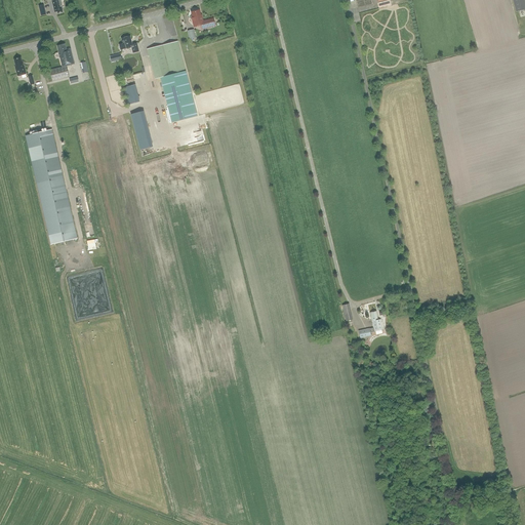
[(63,7),(61,0),(53,0),(52,0),(55,12),(57,12),(57,13),(63,12),(62,7),(63,7)]
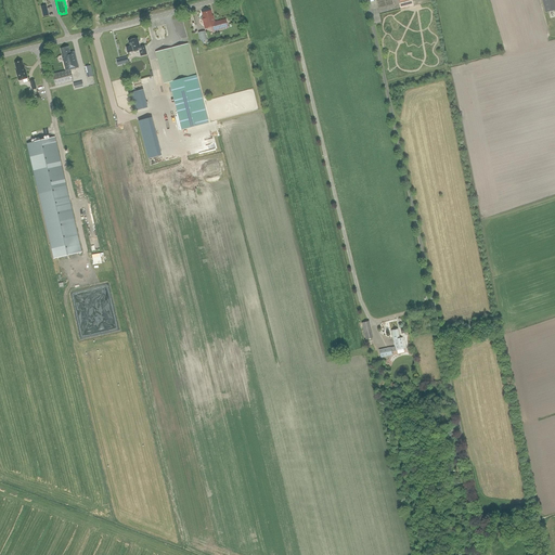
[(542,0),(545,13),(554,10),(554,2),(554,0),(542,0)]
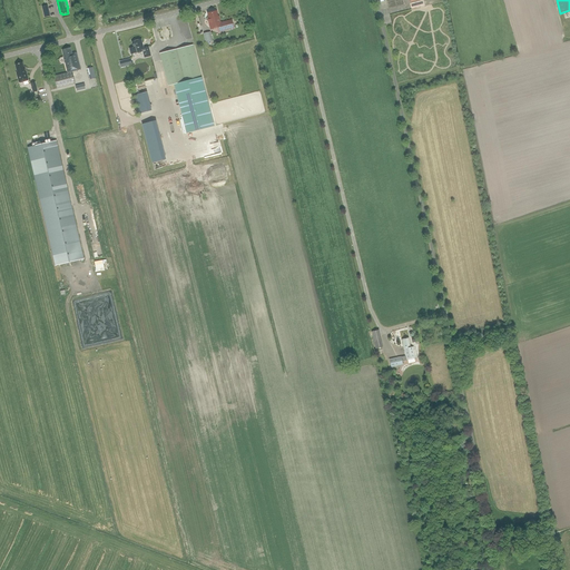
[(232,20),(219,22),(218,17),(217,17),(216,11),(208,13),(209,18),(208,18),(212,29),(218,28),(219,31),(234,28),(232,20)]
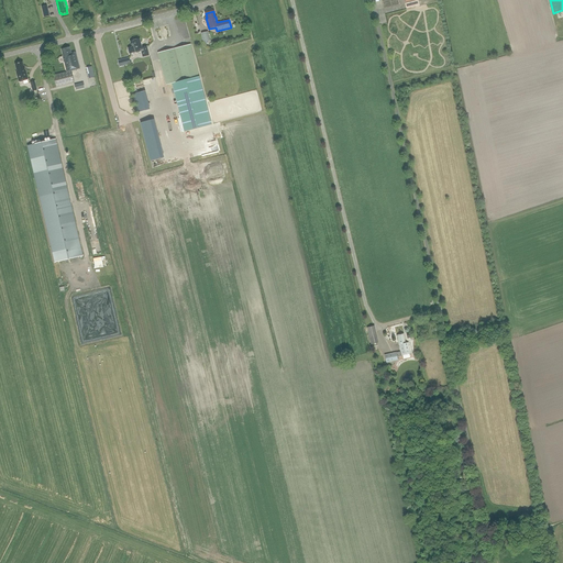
[(208,32),(201,34),(203,42),(210,41),(208,32)]
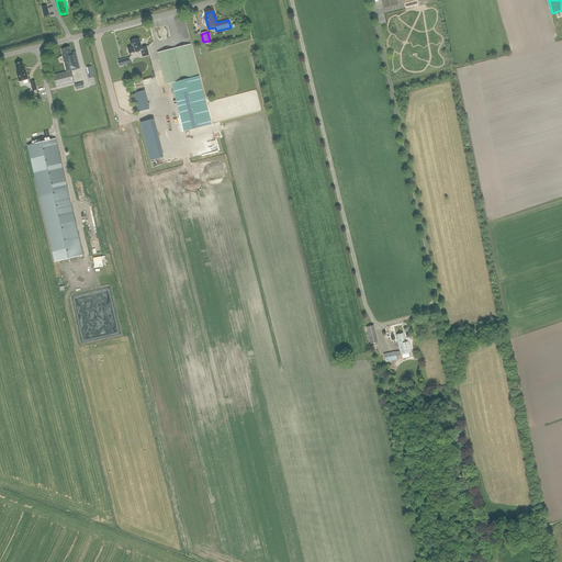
[(131,46),(127,47),(130,54),(133,53),(141,51),(143,57),(149,55),(147,47),(142,48),(139,38),(130,42),(131,46)]
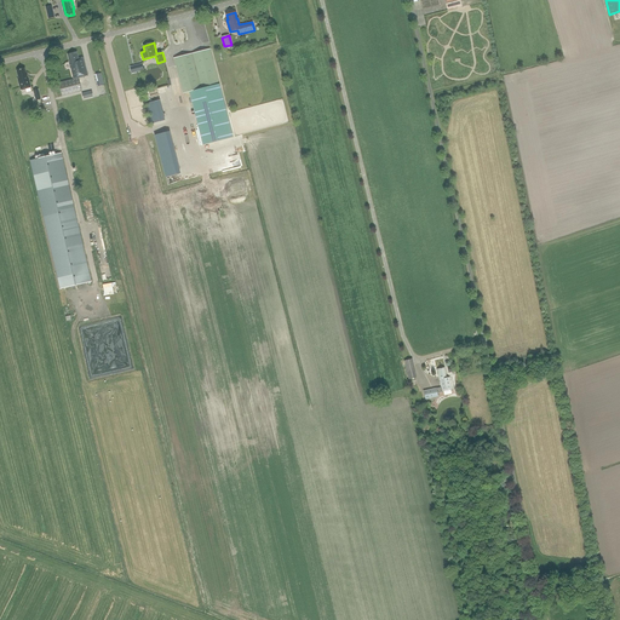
[(183,93),(190,92),(204,144),(233,137),(219,85),(211,50),(174,58),(183,93)]
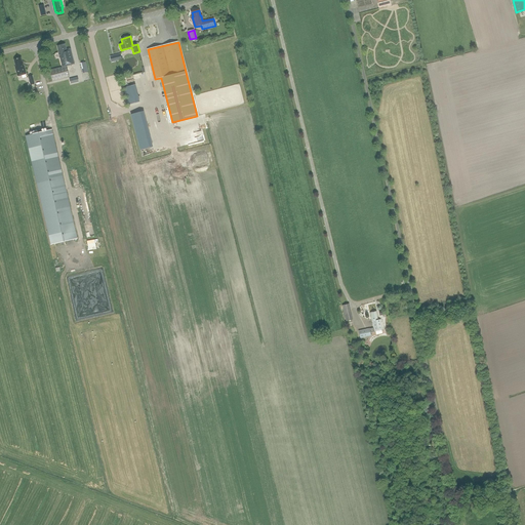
[(58,53),(61,62),(63,68),(49,71),(52,82),(69,77),(67,67),(75,65),(71,49),(67,50),(65,44),(57,46),(59,53),(58,53)]
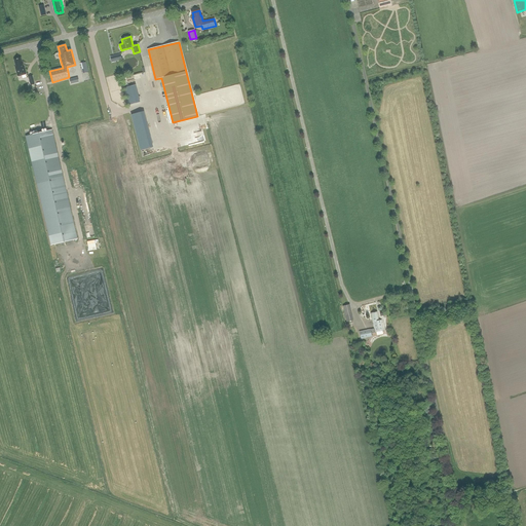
[(17,77),(27,74),(24,62),(23,63),(21,58),(14,60),(15,67),(17,77)]
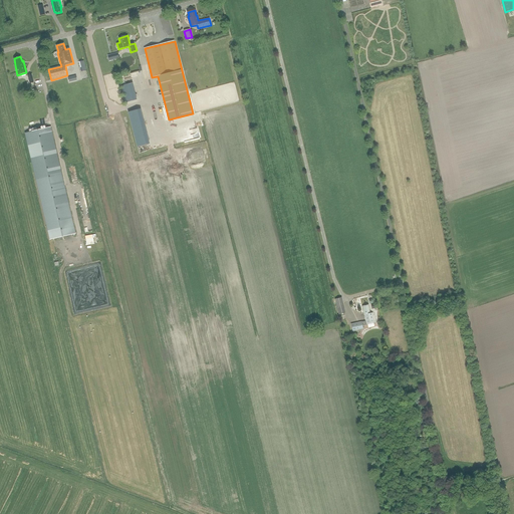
[(121,85),(125,102),(137,99),(133,83),(121,85)]
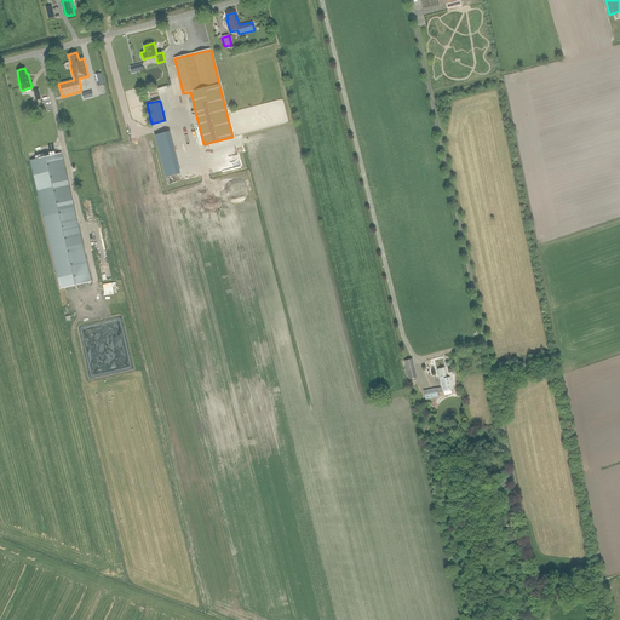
[(168,131),(154,135),(166,178),(181,173),(168,131)]
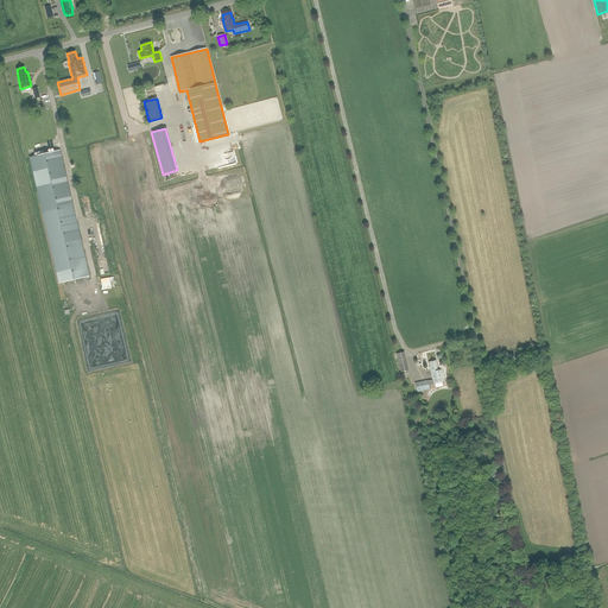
[(30,157),(59,283),(90,276),(61,150),(30,157)]
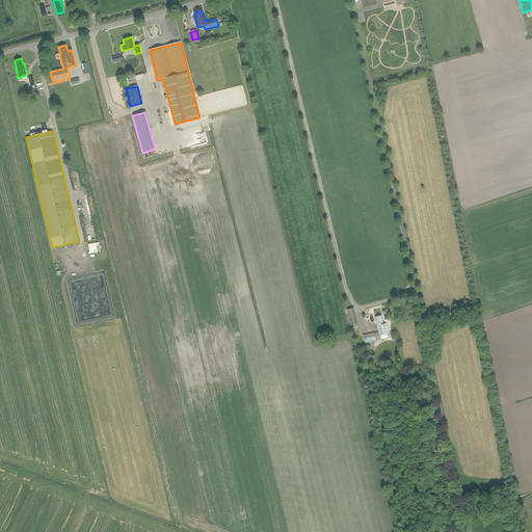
[(88,243),(89,254),(98,253),(97,244),(100,244),(99,242),(88,243)]
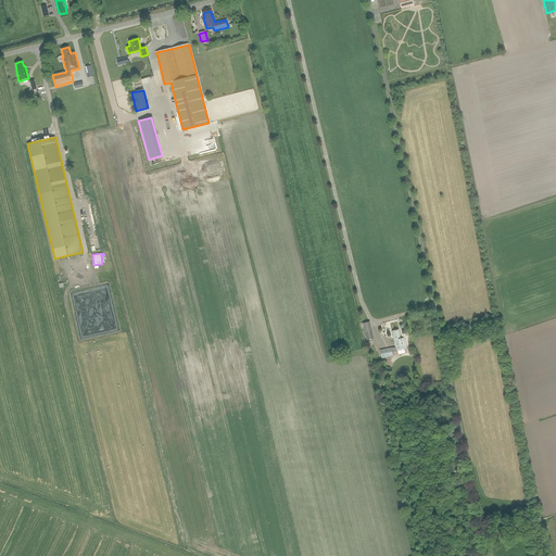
[(369,321),(363,324),(365,332),(371,330),(369,321)]
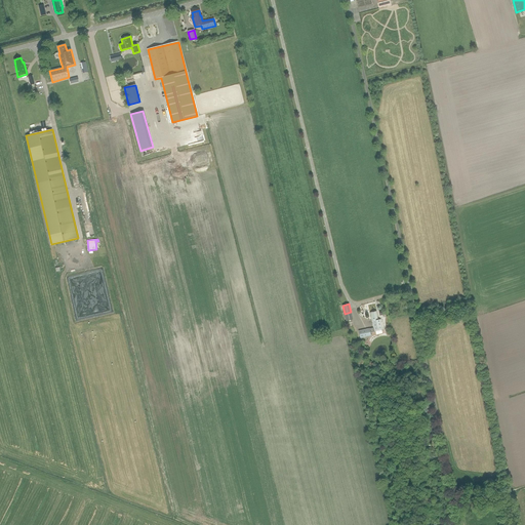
[(370,313),(372,323),(373,328),(359,331),(360,338),(371,336),(370,332),(382,330),(380,320),(378,321),(376,312),(370,313)]
